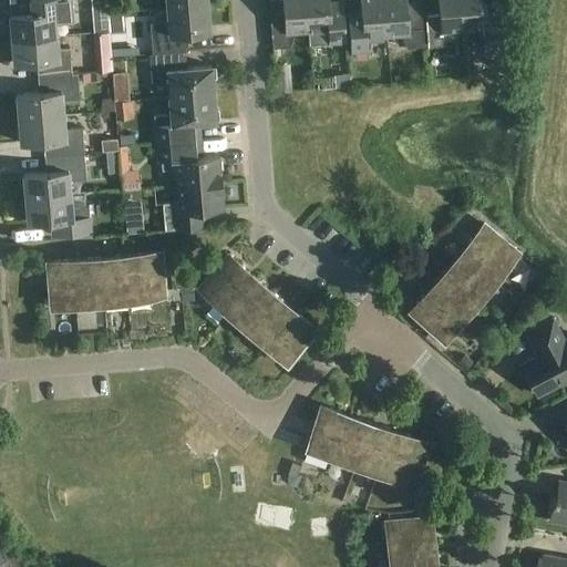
[(9,14),(11,40),(57,35),(55,22),(72,20),(70,0),(28,0),(30,13),(9,14)]
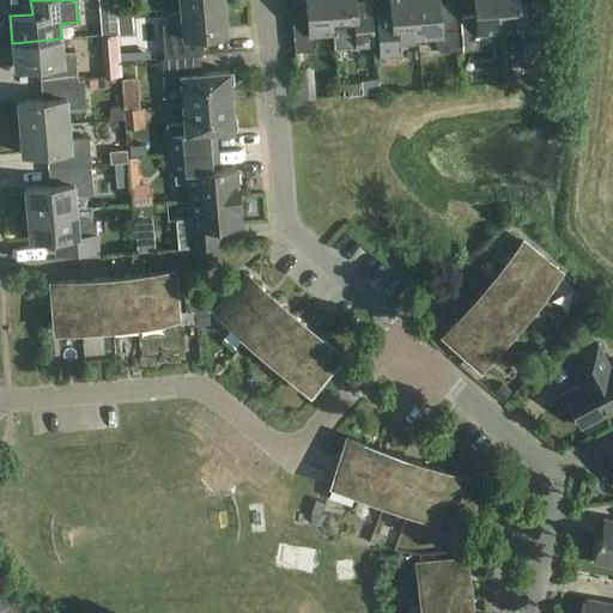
[(171,0),(173,10),(223,6),(222,0),(171,0)]
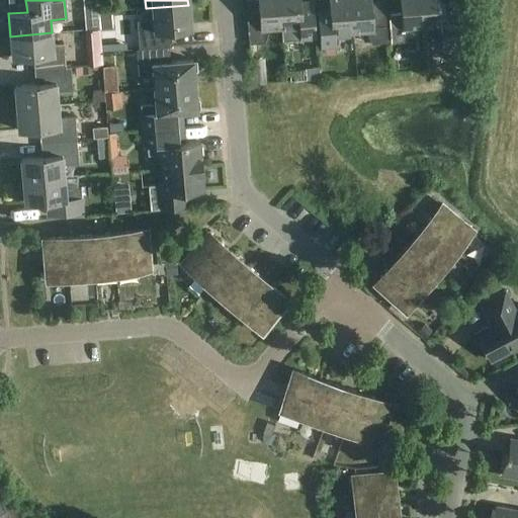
[(281,28),(278,0),(257,0),(259,15),(247,16),(249,44),(264,42),(268,29),(281,28)]
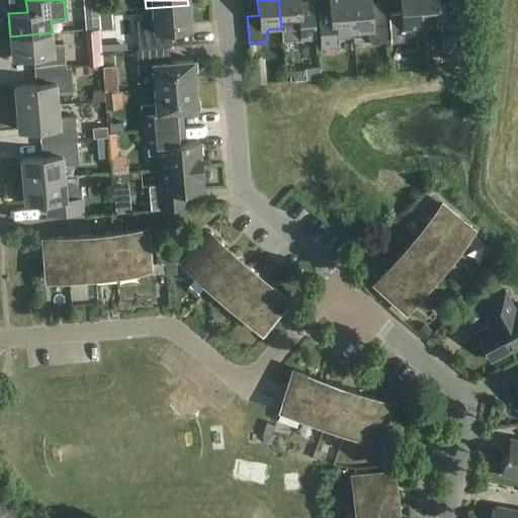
[(278,0),(281,28),(294,27),(300,39),(316,38),(313,1),(300,2),(299,0),(278,0)]
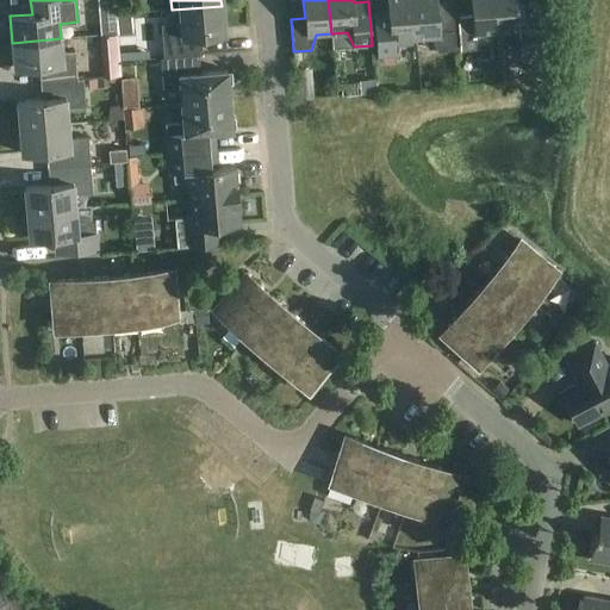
[(374,12),(375,37),(378,57),(396,55),(400,39),(415,38),(411,0),(386,0),(388,11),(374,12)]
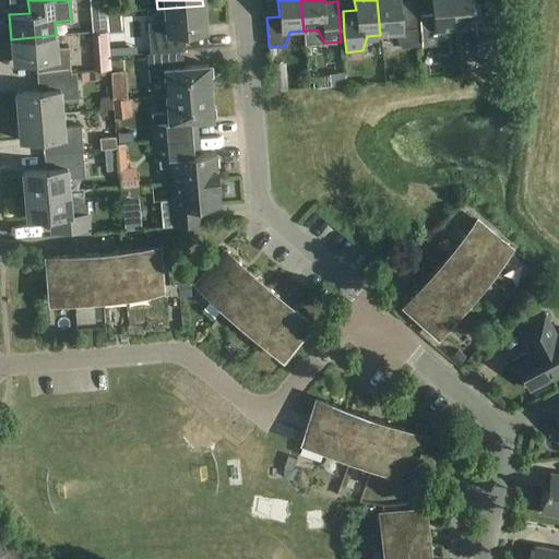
[(400,0),(377,0),(380,35),(394,34),(401,48),(417,46),(416,28),(403,30),(400,0)]
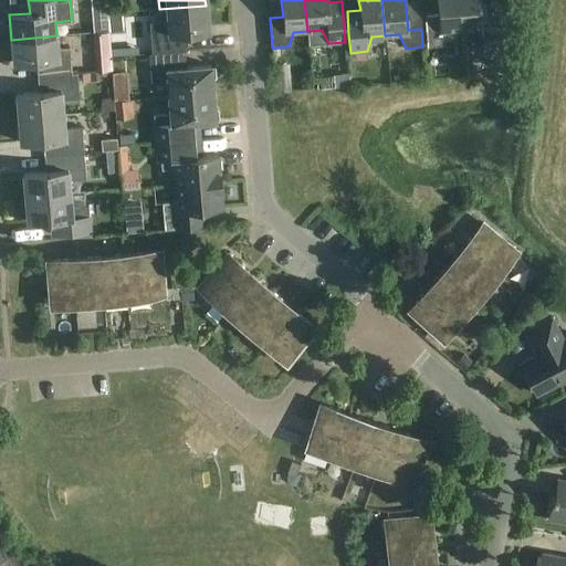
[(443,31),(462,30),(459,0),(436,0),(438,16),(425,17),(427,46),(440,45),(443,31)]
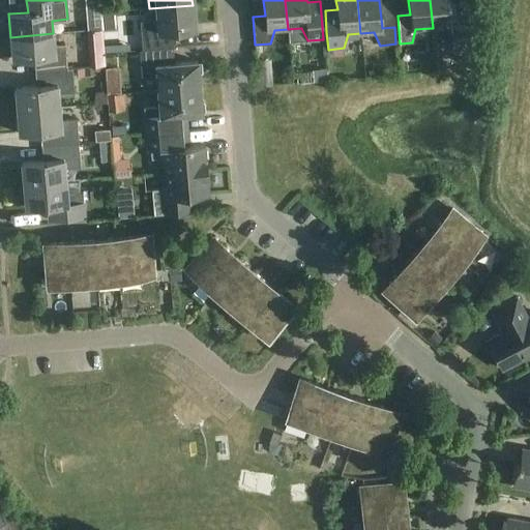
[(452,0),(430,0),(433,28),(446,27),(446,29),(451,40),(452,50),(476,48),(474,20),(467,20),(466,2),(452,3),(452,0)]
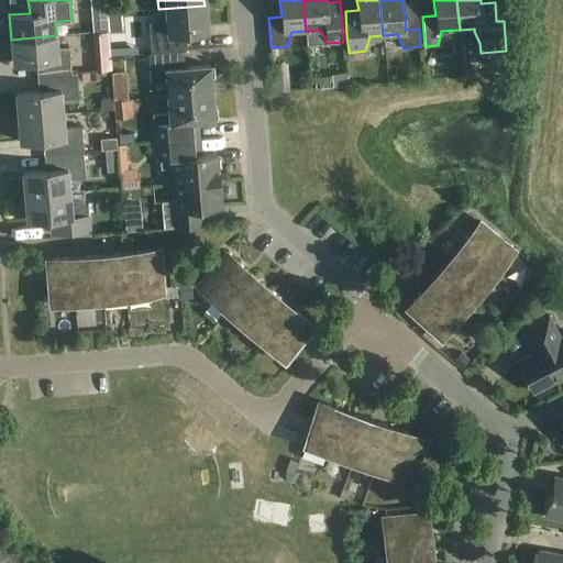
[(92,25),(106,24),(105,1),(90,2),(92,25)]
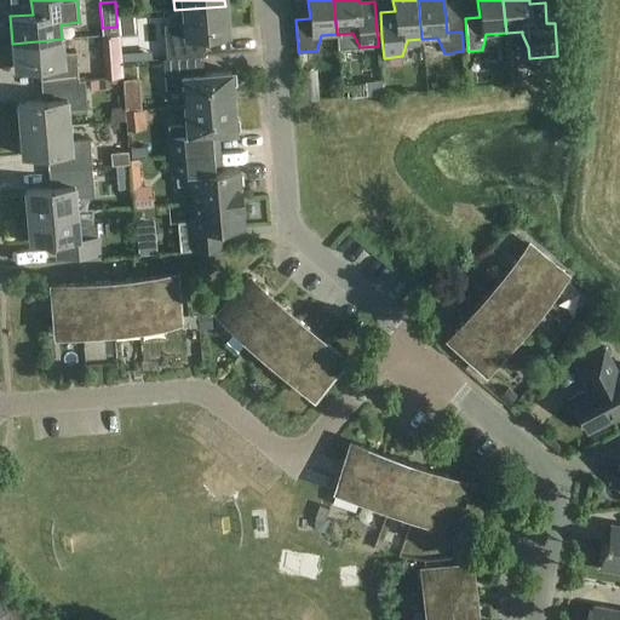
[(225,6),(174,10),(176,24),(164,24),(166,59),(205,56),(204,36),(228,34),(225,6)]
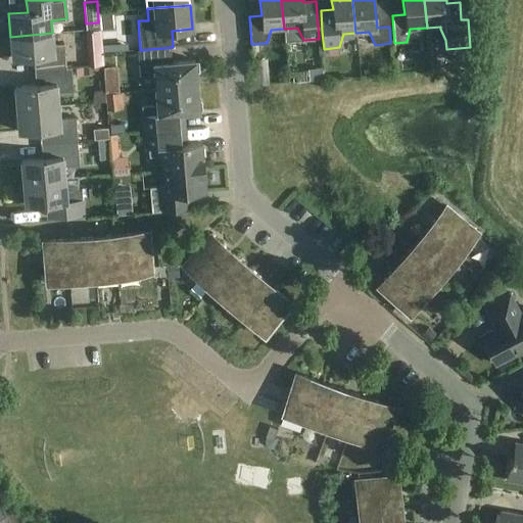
[(100,30),(86,31),(86,41),(101,40),(100,30)]
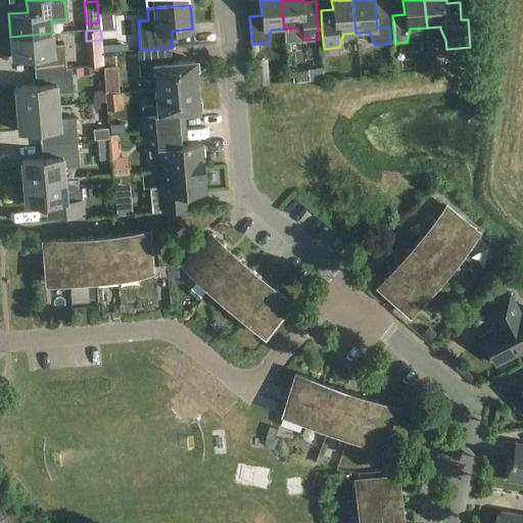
[(34,57),(35,72),(66,68),(64,45),(53,46),(52,33),(10,37),(12,59),(34,57)]
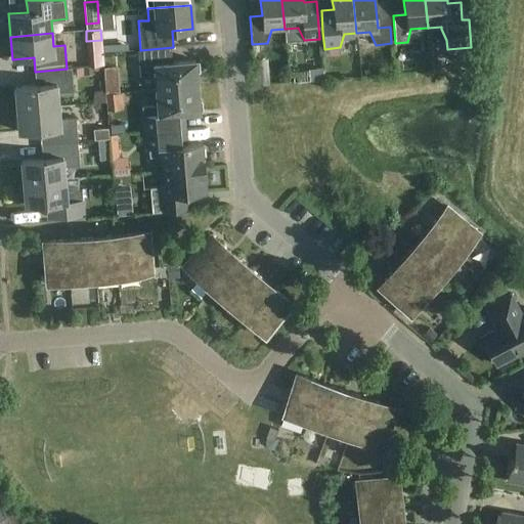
[(154,74),(156,89),(198,86),(195,60),(167,63),(166,48),(137,50),(139,75),(154,74)]
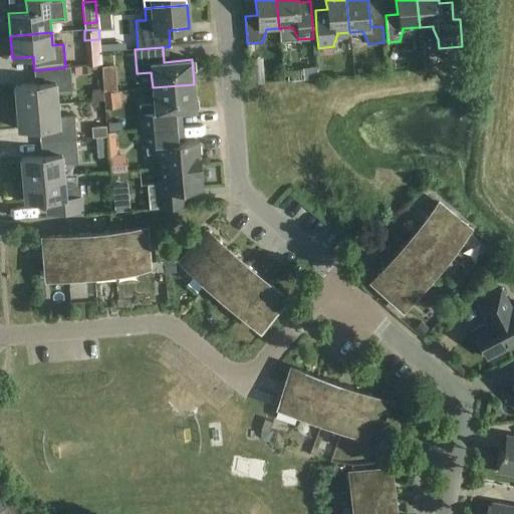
[(250,83),(264,82),(262,57),(248,59),(250,83)]
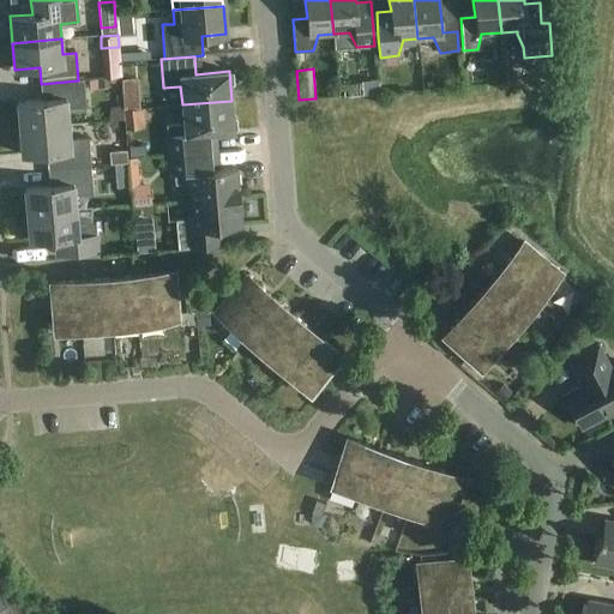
[(18,102),(19,128),(68,125),(67,110),(85,108),(84,80),(78,80),(41,84),(42,101),(18,102)]
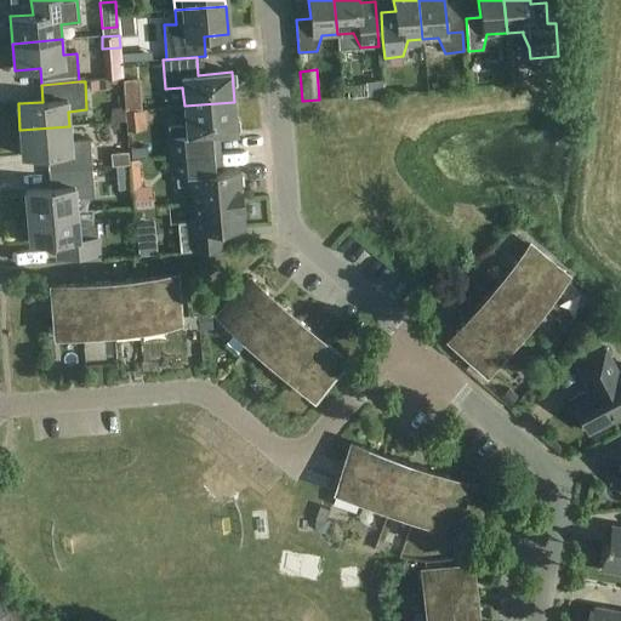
[(382,81),(365,83),(366,96),(383,95),(382,81)]
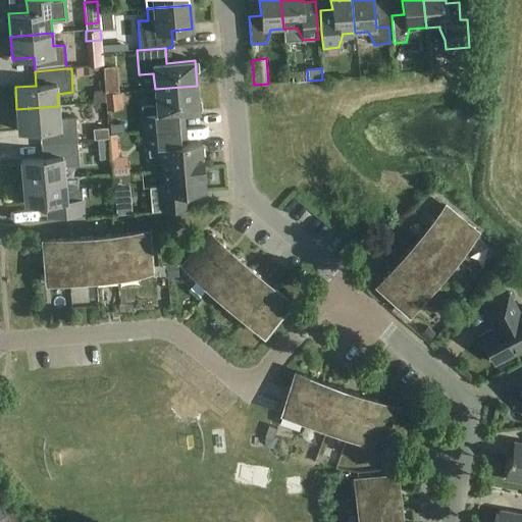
[(197,86),(155,89),(156,105),(141,106),(143,131),(171,128),(170,113),(199,111),(197,86)]
